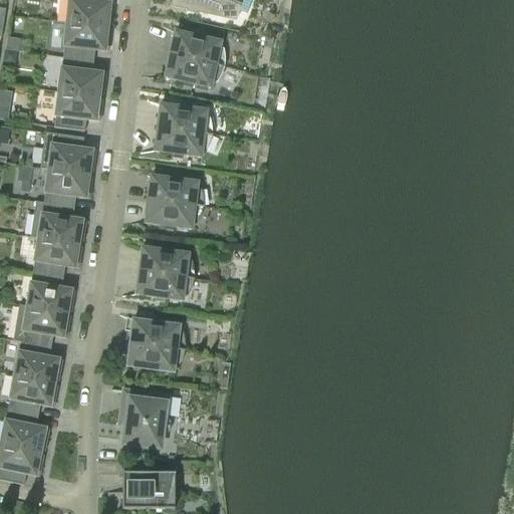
[(99,5),(99,0),(68,0),(66,25),(106,29),(107,19),(111,20),(113,6),(99,5)]
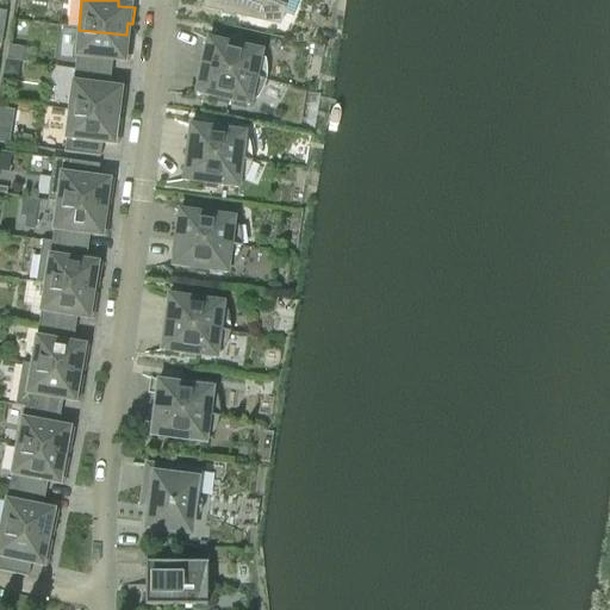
[(207,0),(205,8),(266,22),(281,14),(287,0),(207,0)]
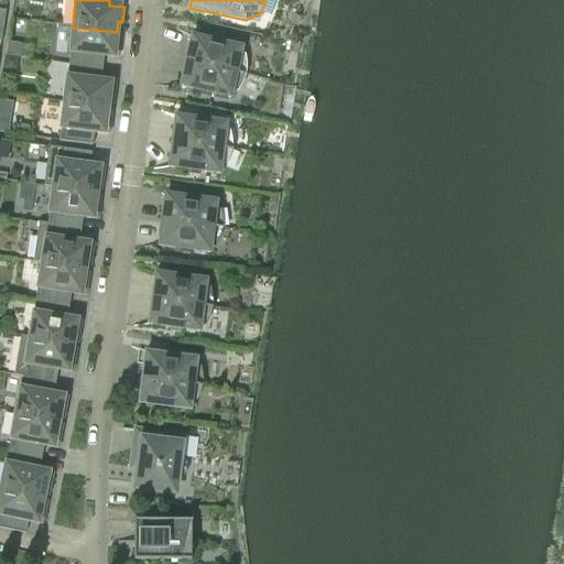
[(116,43),(117,32),(73,28),(68,65),(101,69),(104,57),(118,58),(120,44),(116,43)]
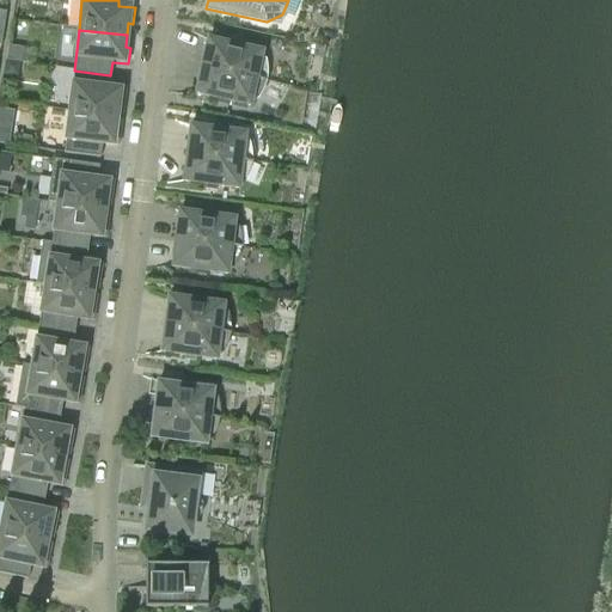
[(201,68),(265,83),(264,62),(261,61),(262,53),(207,41),(201,68)]
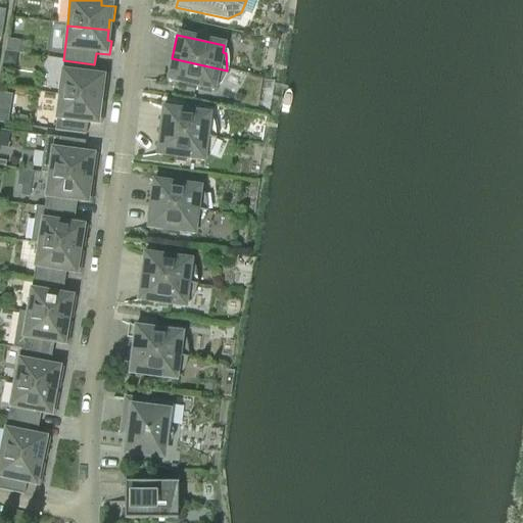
[(4,52),(17,54),(19,41),(6,39),(4,52)]
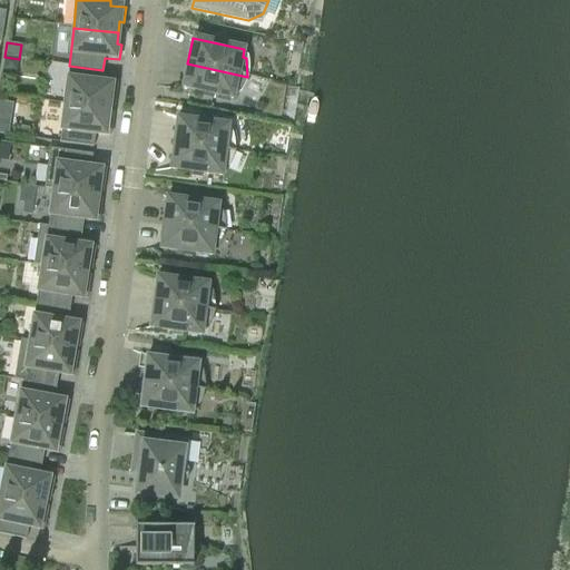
[(238,94),(247,77),(187,64),(182,89),(233,100),(235,92),(238,94)]
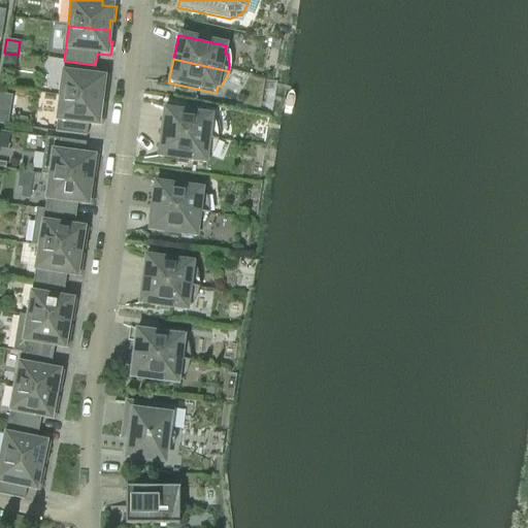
[(94,76),(95,65),(64,61),(60,97),(101,102),(102,92),(106,93),(108,78),(94,76)]
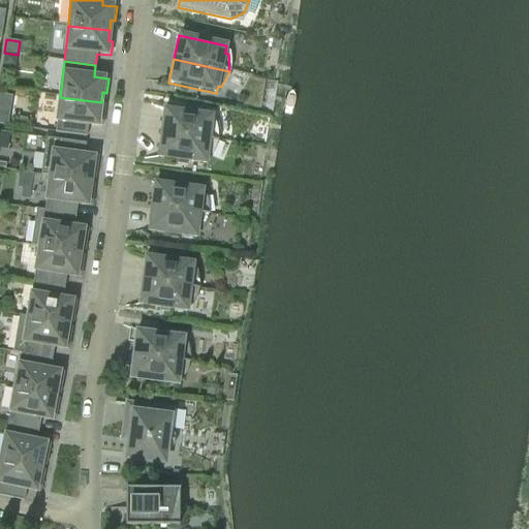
[(5,95),(4,104),(11,105),(13,96),(5,95)]
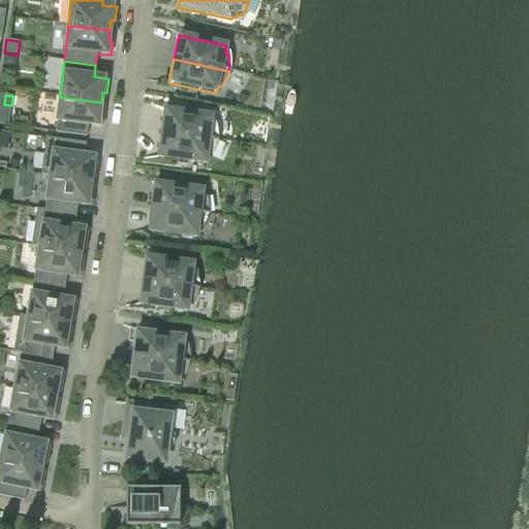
[(100,113),(101,102),(60,97),(55,133),(87,137),(88,125),(102,127),(103,113),(100,113)]
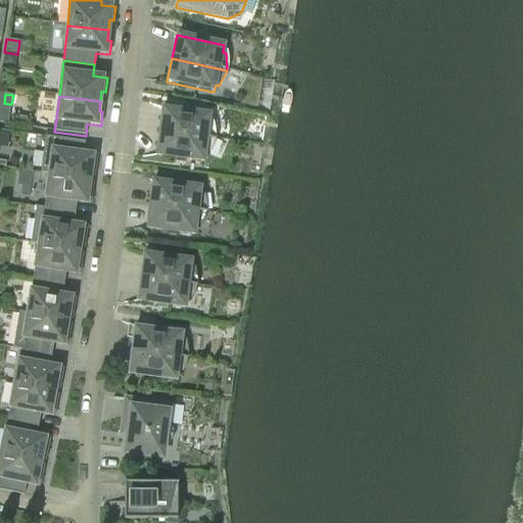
[(159,133),(215,140),(212,123),(208,122),(209,114),(162,108),(159,133)]
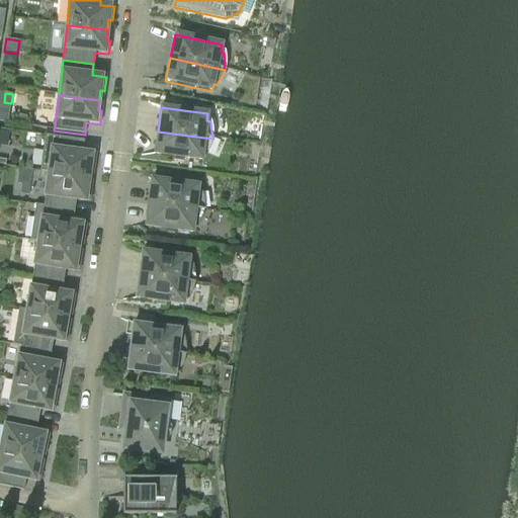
[(34,118),(33,126),(41,127),(42,119),(34,118)]
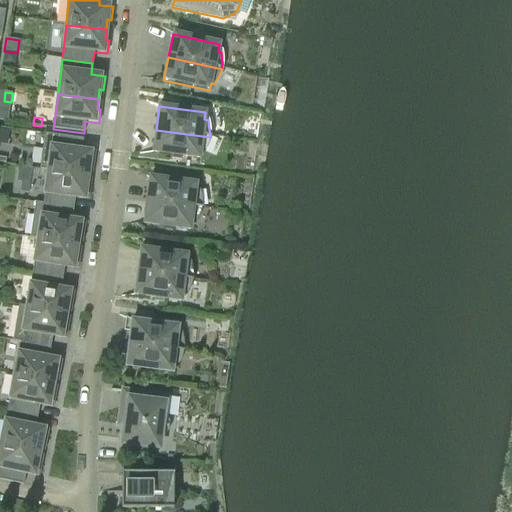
[(203,153),(210,137),(156,130),(153,153),(199,159),(200,152),(203,153)]
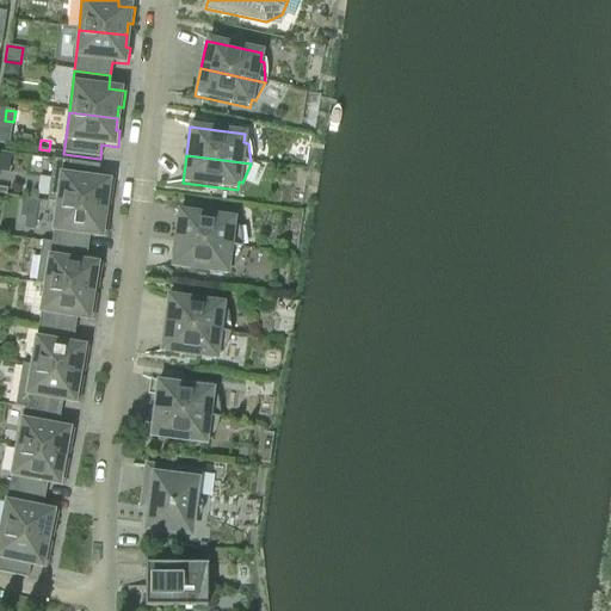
[(97,180),(99,167),(54,160),(48,202),(105,210),(106,198),(111,199),(113,183),(97,180)]
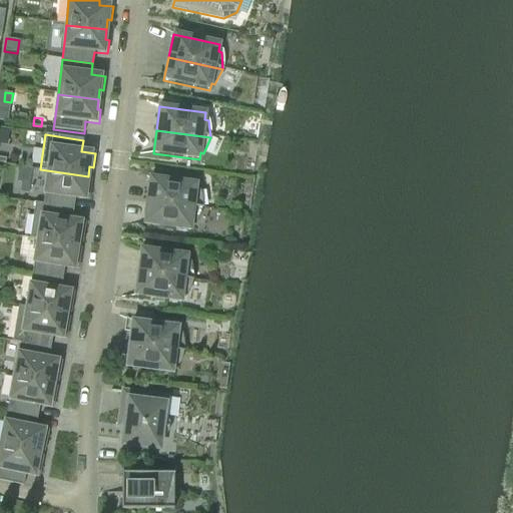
[(86,186),(88,176),(40,169),(39,170),(47,171),(43,204),(35,203),(35,204),(73,209),(75,198),(88,200),(90,187),(86,186)]
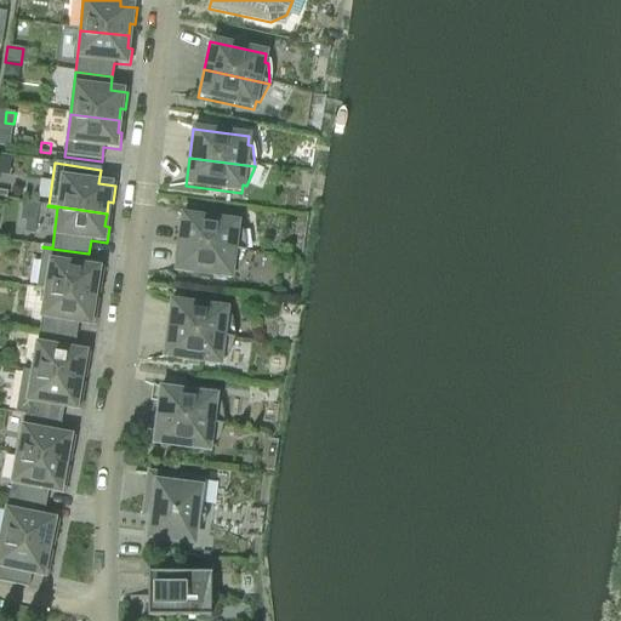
[(178,244),(244,252),(240,232),(237,232),(238,223),(181,216),(178,244)]
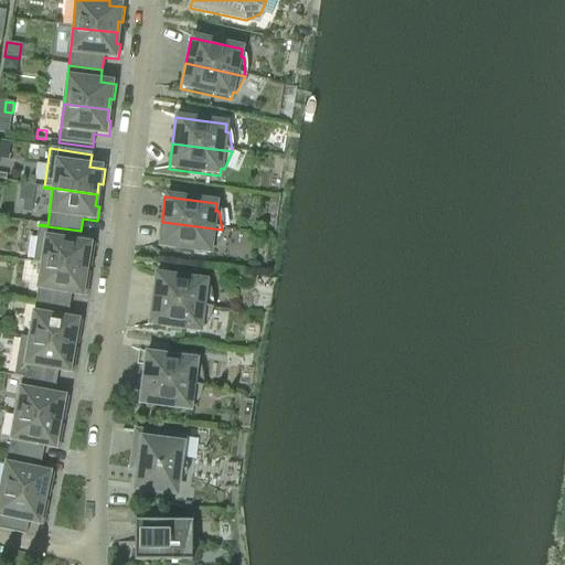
[(214,247),(222,230),(162,222),(159,248),(210,255),(211,247),(214,247)]
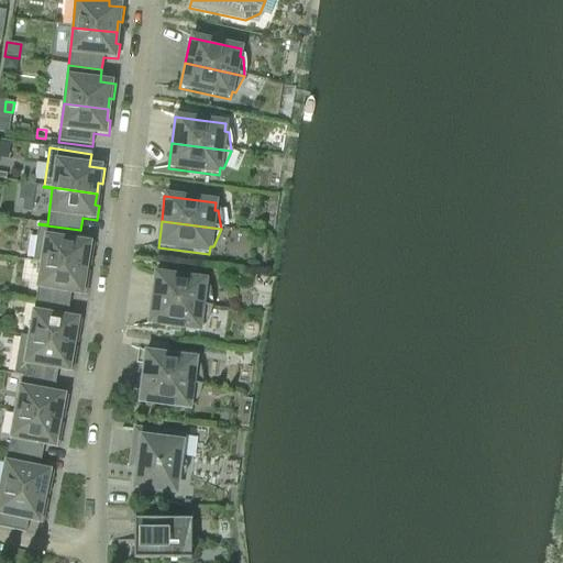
[(78,243),(80,230),(39,224),(32,262),(85,271),(87,260),(91,260),(94,245),(78,243)]
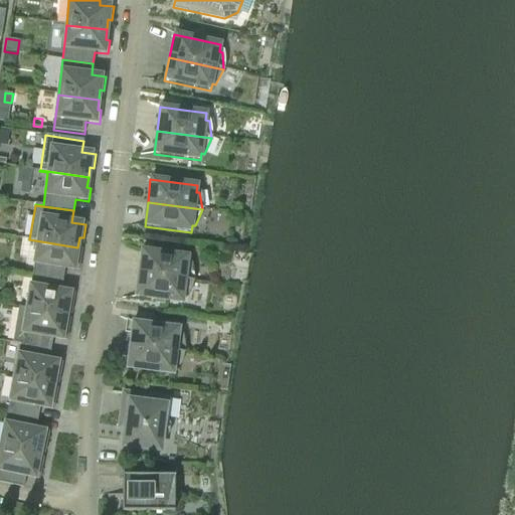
[(76,256),(77,247),(29,239),(29,240),(37,241),(32,275),(62,281),(64,269),(78,271),(80,258),(76,256)]
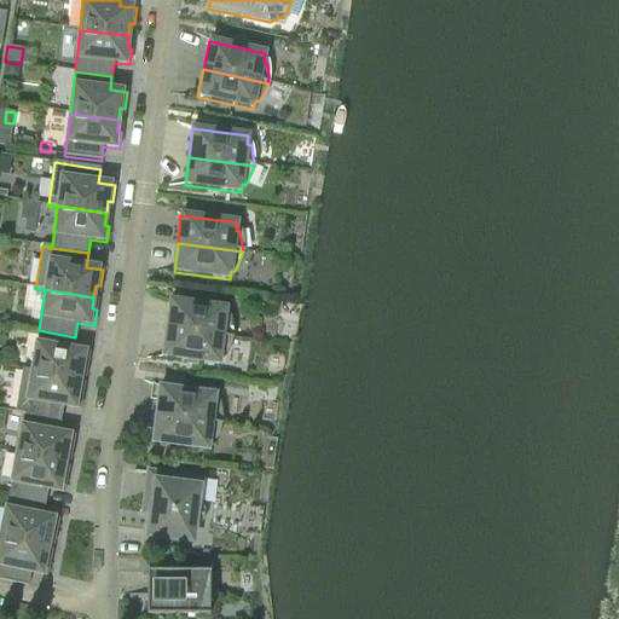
[(167,330),(232,339),(229,318),(225,317),(226,308),(169,301),(167,330)]
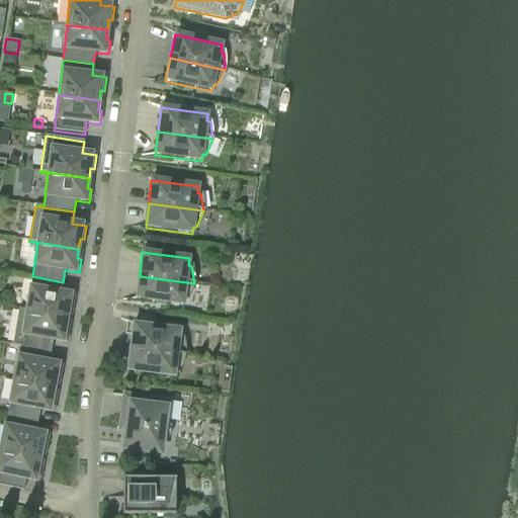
[(61,293),(63,282),(32,276),(26,311),(18,310),(18,311),(67,319),(69,309),(73,310),(75,295),(61,293)]
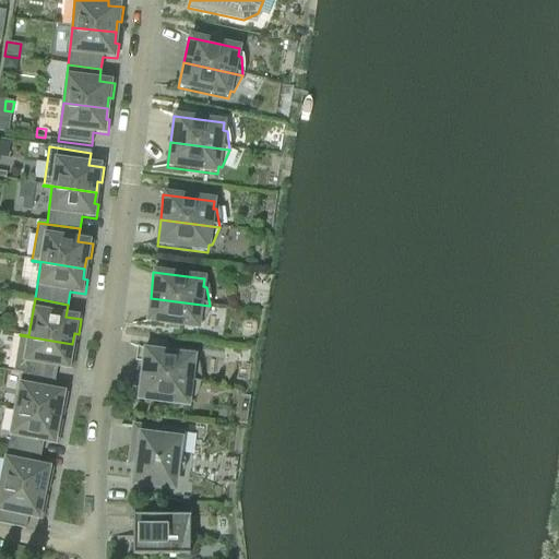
[(202,322),(210,306),(151,298),(147,323),(198,330),(199,322),(202,322)]
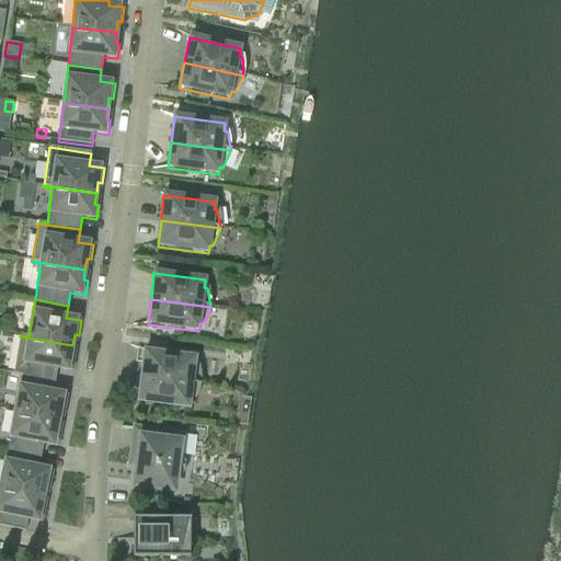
[(70,356),(72,345),(20,336),(13,374),(55,381),(57,368),(72,371),(75,356),(70,356)]
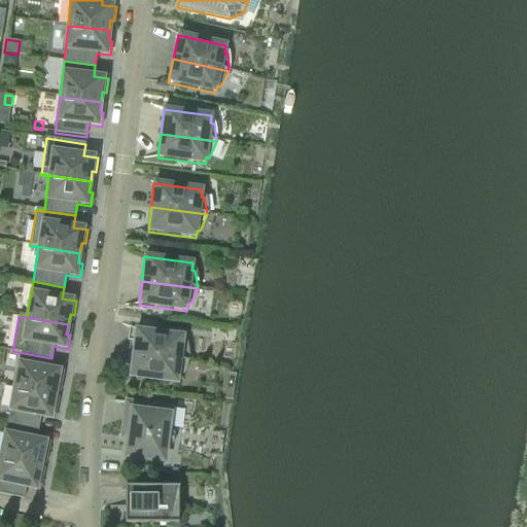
[(133,354),(188,361),(185,344),(182,344),(183,337),(136,330),(133,354)]
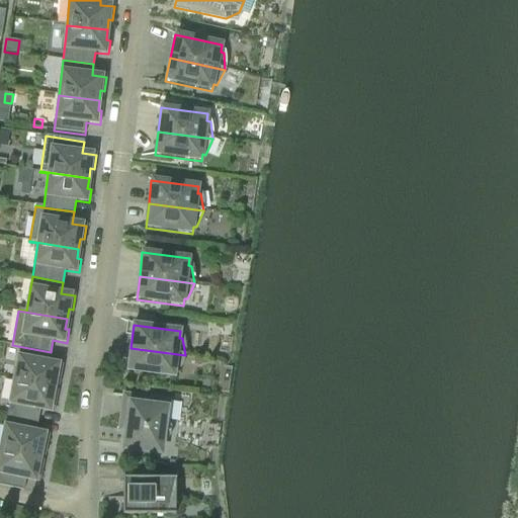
[(49,363),(51,352),(12,345),(20,347),(13,380),(54,389),(56,378),(60,379),(63,366),(49,363)]
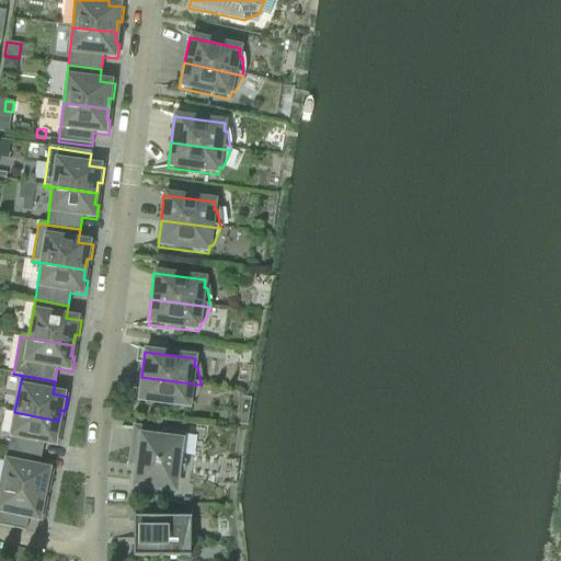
[(193,402),(201,385),(141,377),(138,402),(189,409),(190,401),(193,402)]
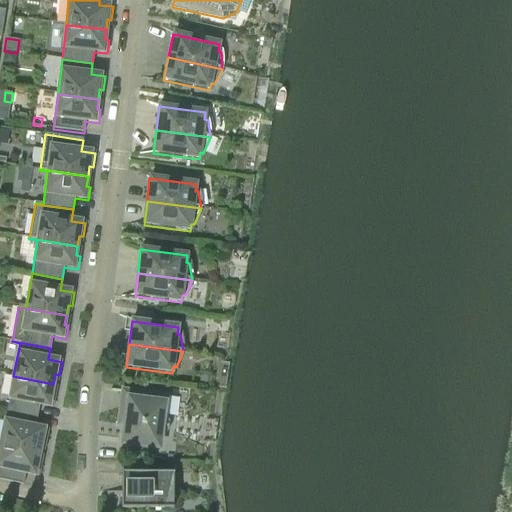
[(52,394),(53,384),(13,376),(7,411),(37,417),(39,405),(53,408),(55,395),(52,394)]
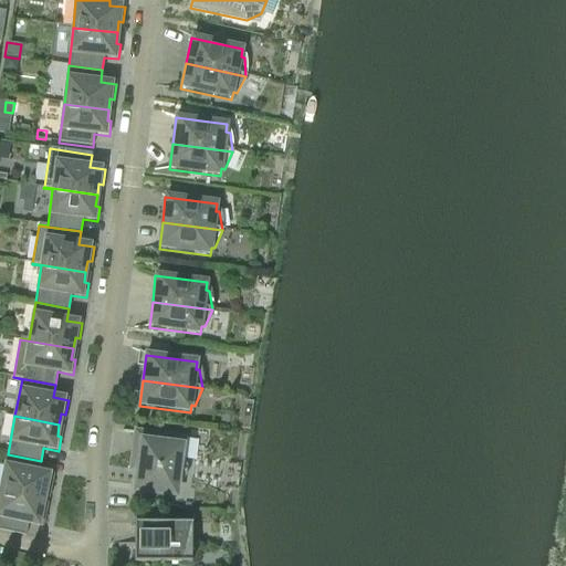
[(135,433),(132,464),(139,465),(136,491),(176,496),(177,483),(181,482),(187,477),(187,468),(184,462),(187,440),(170,438),(135,433)]
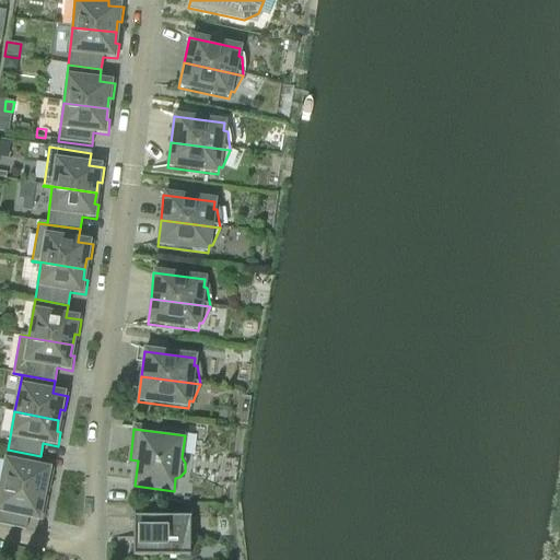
[(38,468),(41,456),(8,450),(0,485),(0,486),(44,496),(46,485),(50,486),(53,471),(38,468)]
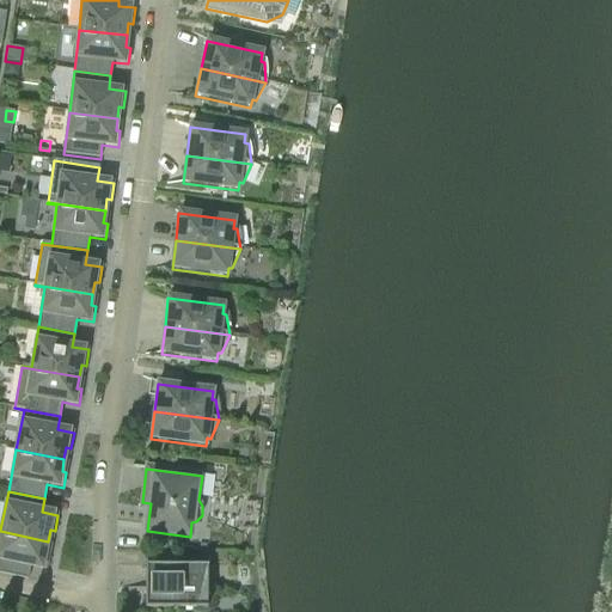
[(46,554),(48,542),(0,531),(0,574),(28,581),(30,567),(47,570),(49,554),(46,554)]
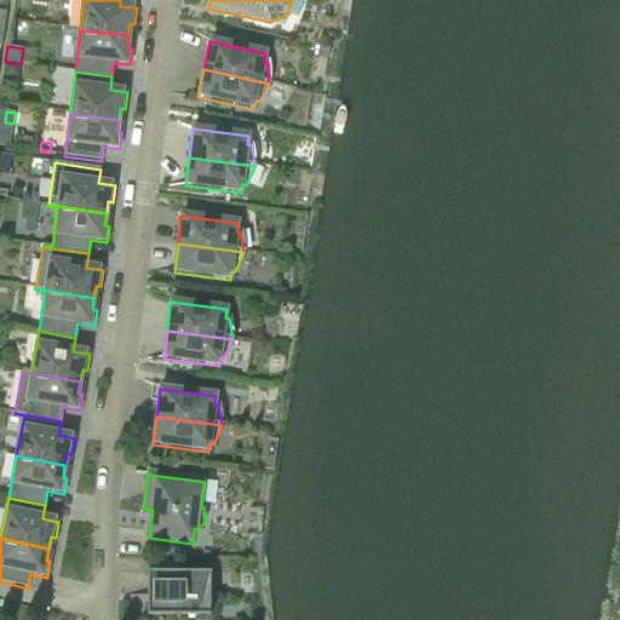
[(210,574),(147,573),(147,616),(196,618),(202,596),(210,596),(210,580),(207,580),(208,575),(210,575),(210,574)]
